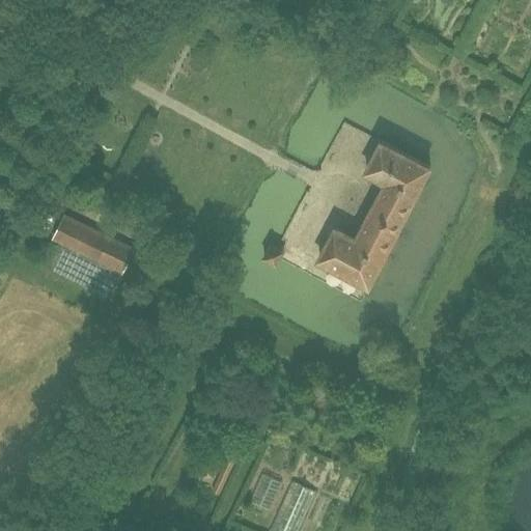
[(319,258),(369,285),(431,171),(382,144),(366,173),(386,185),(357,238),(337,227),(319,258)]
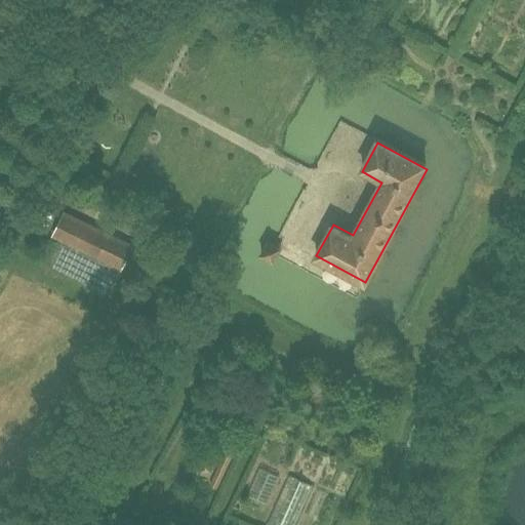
[(51,238),(122,271),(134,244),(64,212),(51,238)]
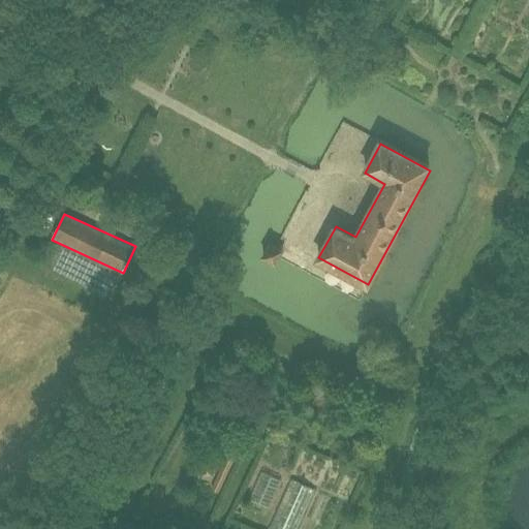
[(279,258),(283,251),(276,247),(271,245),(265,256),(277,262),(279,258)]
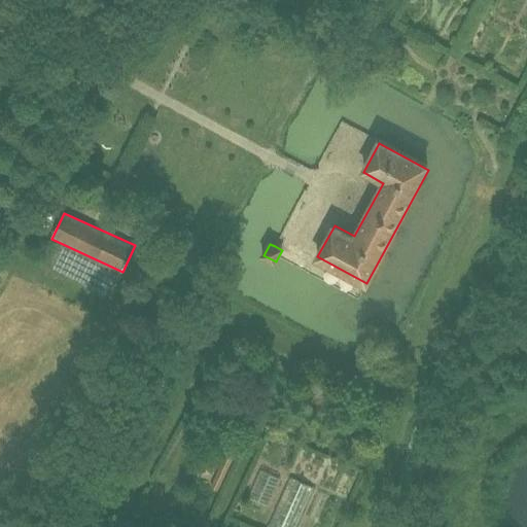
[(295,526),(313,489),(291,479),(270,526),(295,526)]
